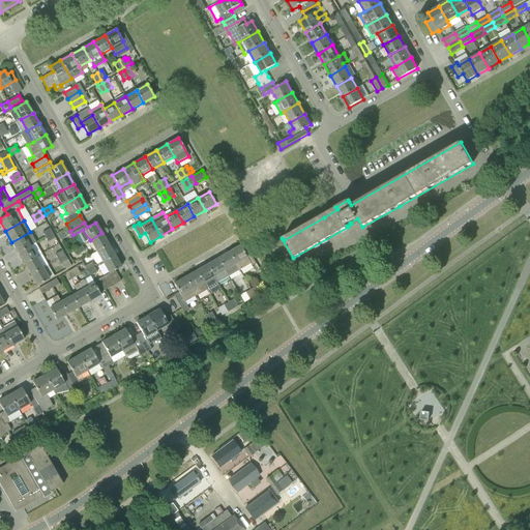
[(46,237),(52,233),(50,228),(42,232),(46,237)]
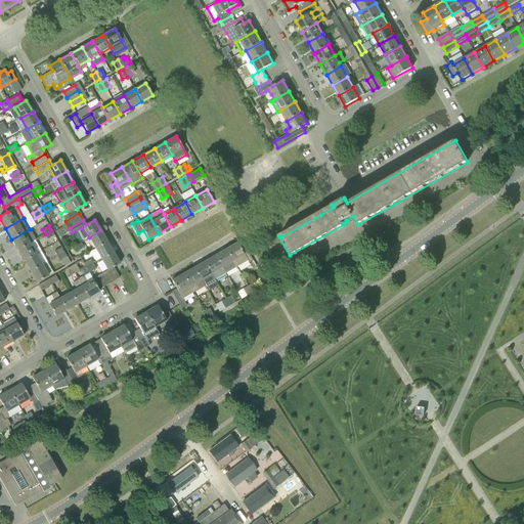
[(17,250),(30,243),(36,239),(30,229),(11,239),(17,250)]
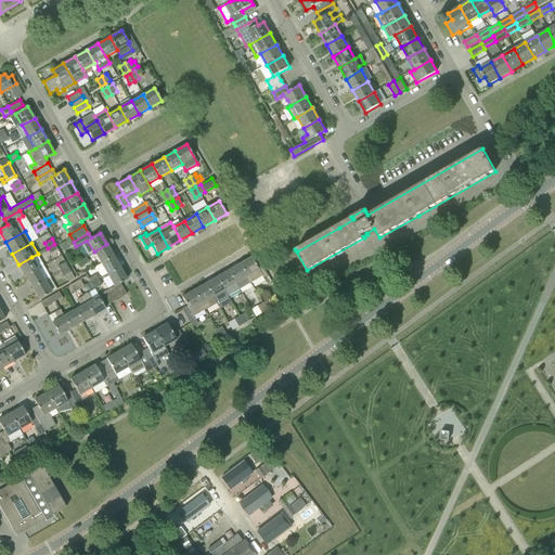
[(50,254),(57,249),(54,244),(48,248),(50,254)]
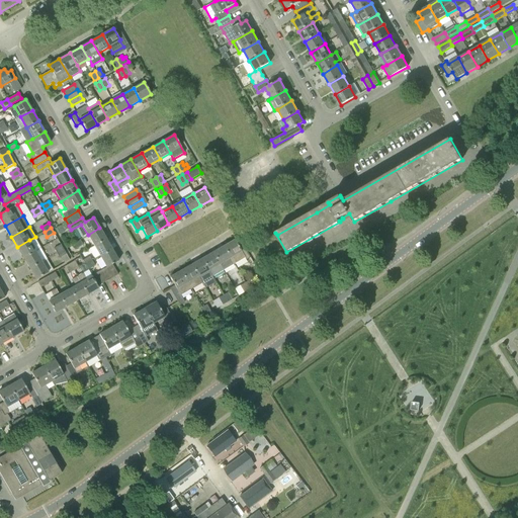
[(94,246),(106,239),(99,228),(88,235),(94,246)]
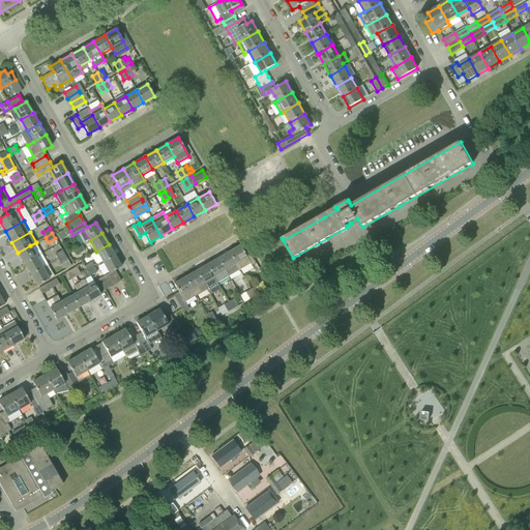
[(102,263),(115,256),(109,244),(96,252),(102,263)]
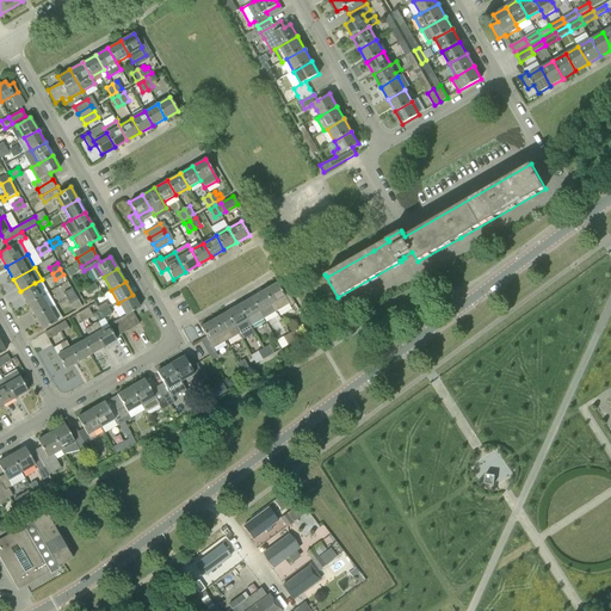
[(28,304),(48,292),(42,295),(35,283),(20,291),(28,304)]
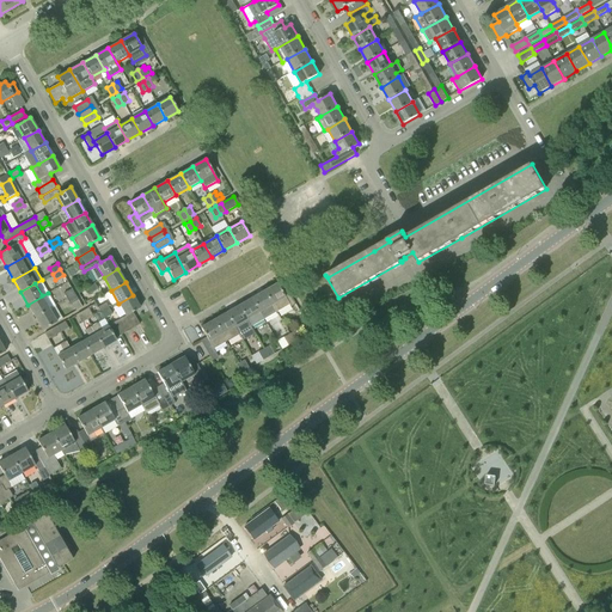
[(90,293),(98,289),(95,283),(86,288),(90,293)]
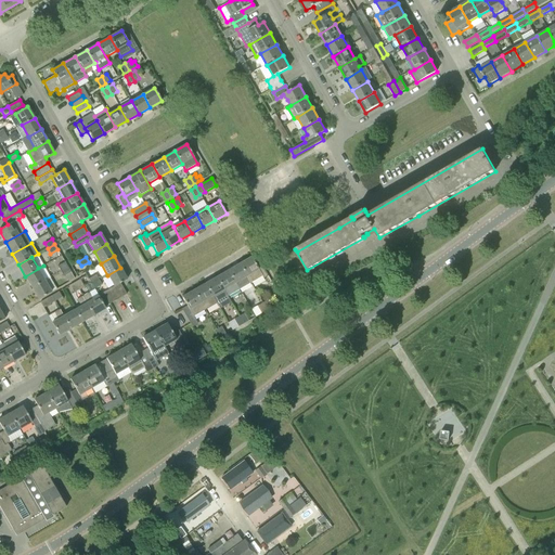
[(240,263),(250,283),(262,276),(252,257),(240,263)]
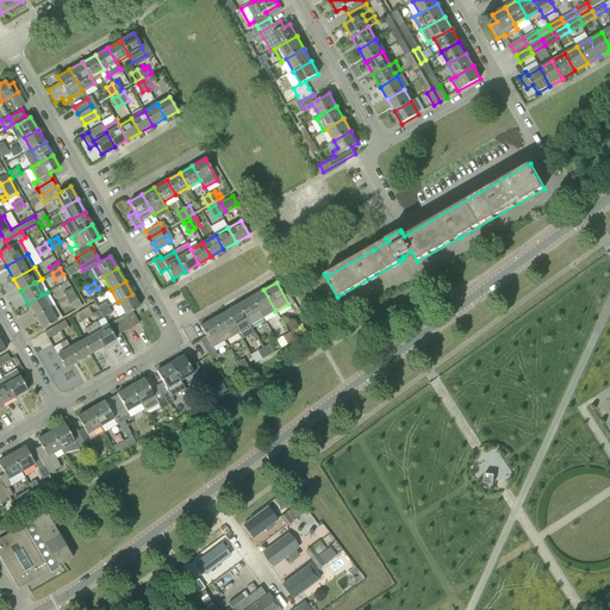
[(67,298),(75,293),(72,288),(63,292),(67,298)]
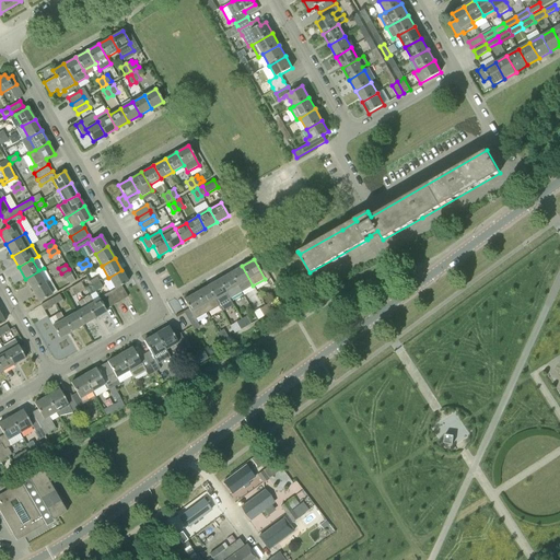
[(242,292),(253,286),(242,266),(231,272),(242,292)]
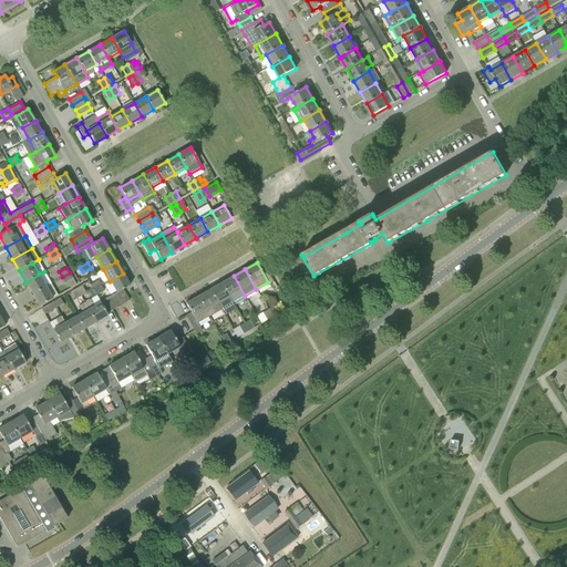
[(32,295),(47,287),(45,286),(51,282),(44,271),(26,282),(32,295)]
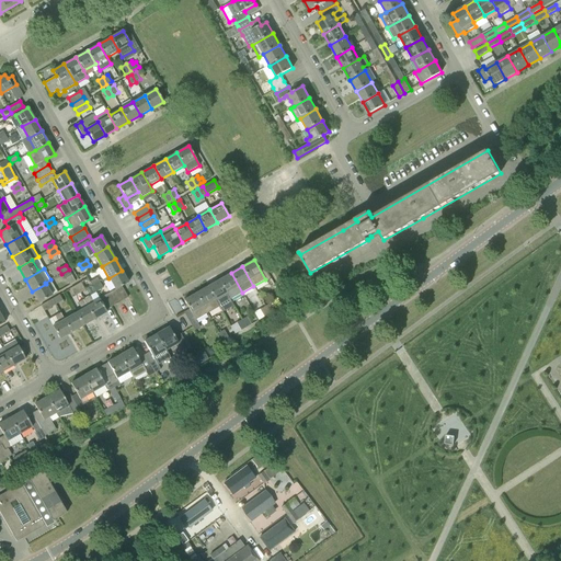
[(70,285),(76,282),(69,270),(61,274),(64,279),(67,278),(70,285)]
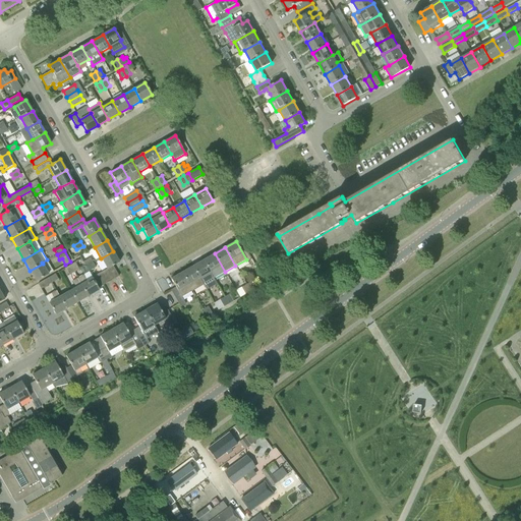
[(113,251),(101,258),(107,269),(108,269),(113,266),(119,263),(113,251)]
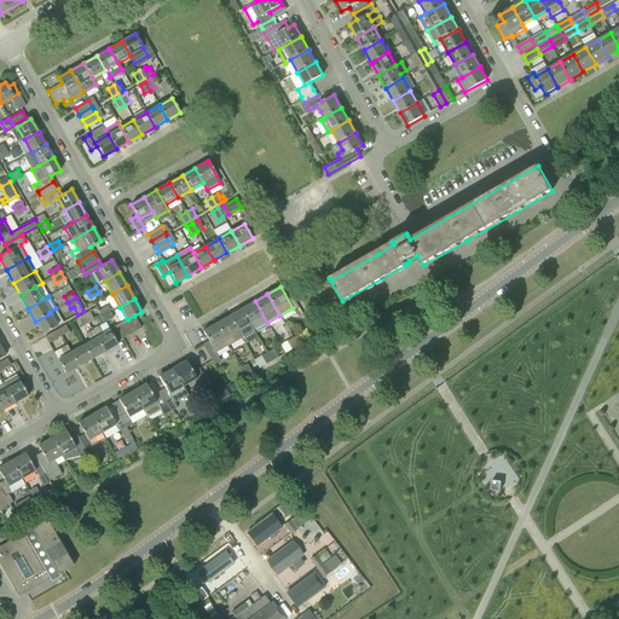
[(254,330),(267,323),(255,301),(242,308),(250,323),(254,330)]
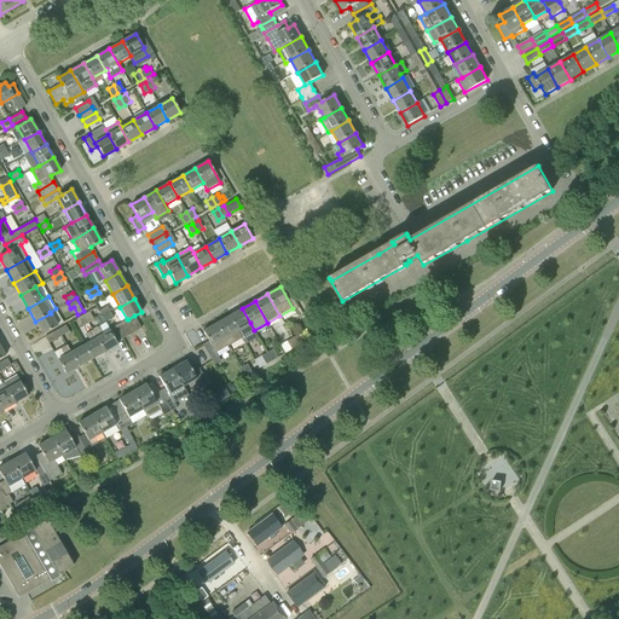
[(102,317),(110,312),(106,306),(99,311),(102,317)]
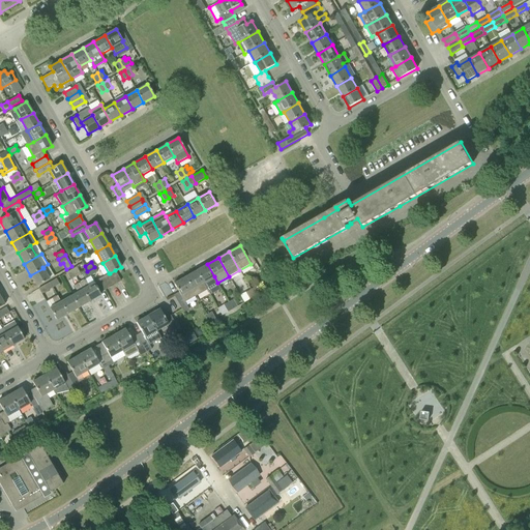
[(203,283),(214,276),(207,264),(196,270),(203,283)]
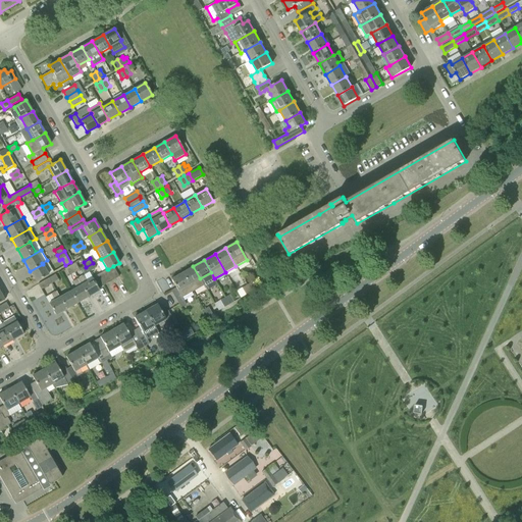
[(74,272),(79,269),(74,263),(70,265),(74,272)]
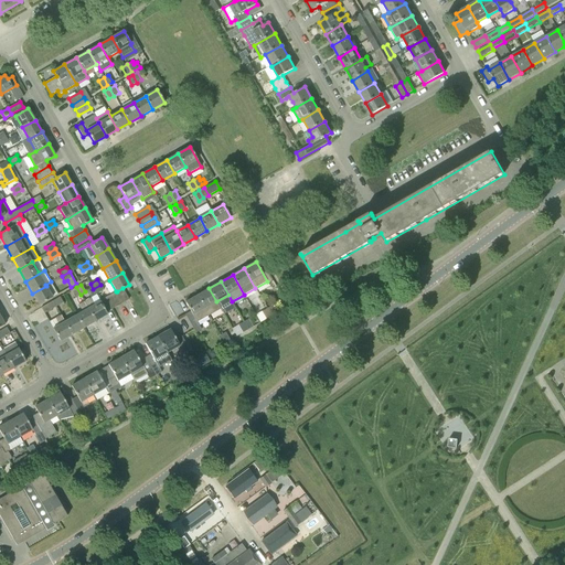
[(96,294),(104,289),(100,285),(93,289),(96,294)]
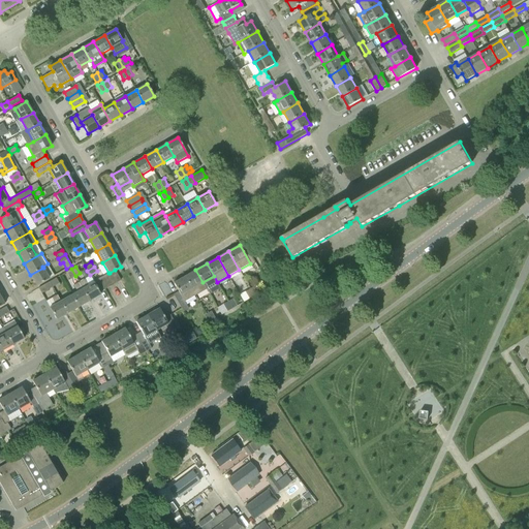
[(30,275),(36,285),(50,278),(43,268),(30,275)]
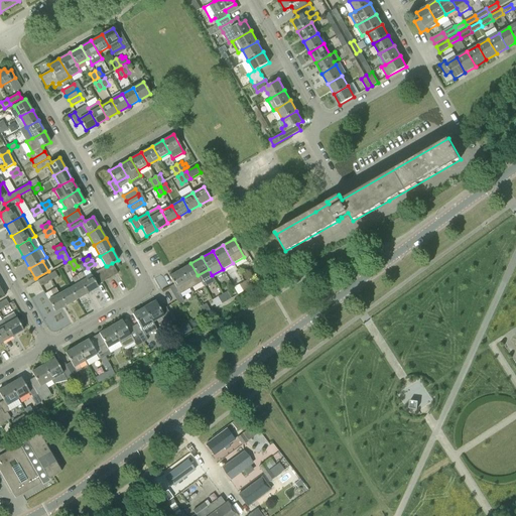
[(69,272),(74,269),(70,262),(65,265),(69,272)]
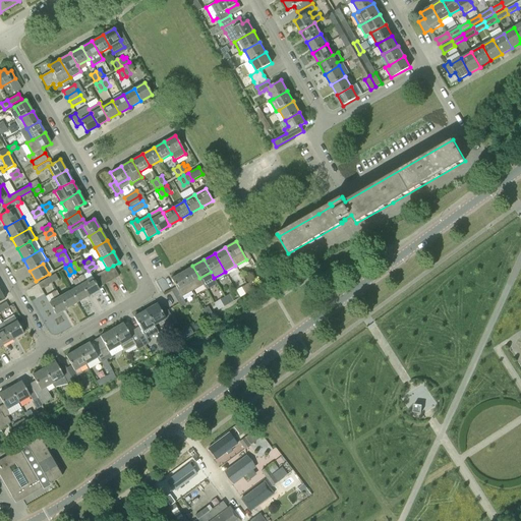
[(108,269),(114,279),(118,276),(113,266),(108,269)]
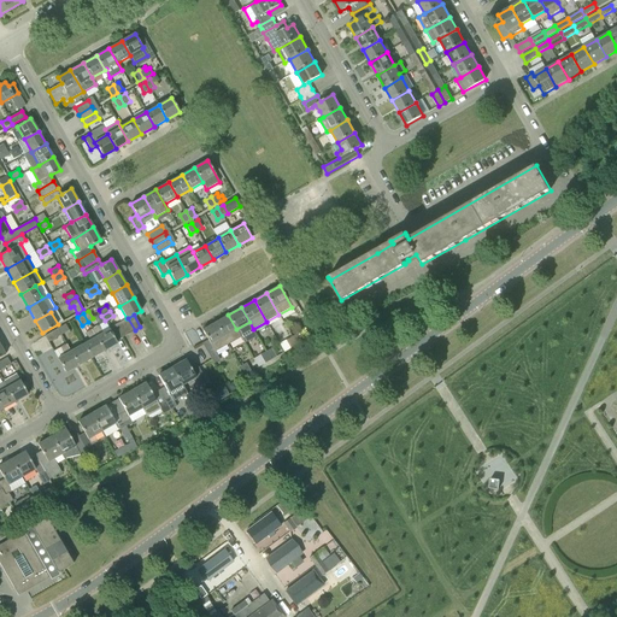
[(216,323),(228,345),(240,336),(236,329),(228,315),(216,323)]
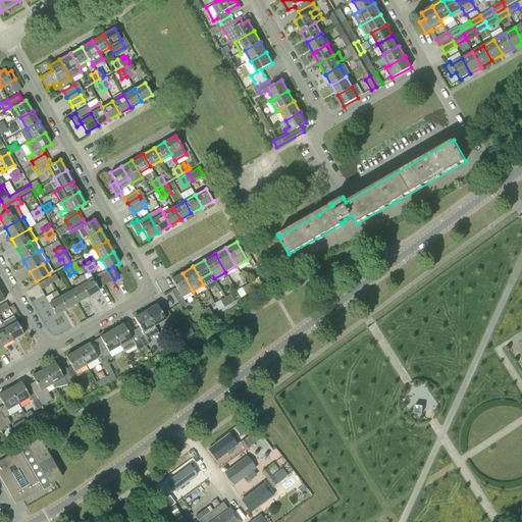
[(109,281),(114,279),(108,269),(107,269),(103,272),(109,281)]
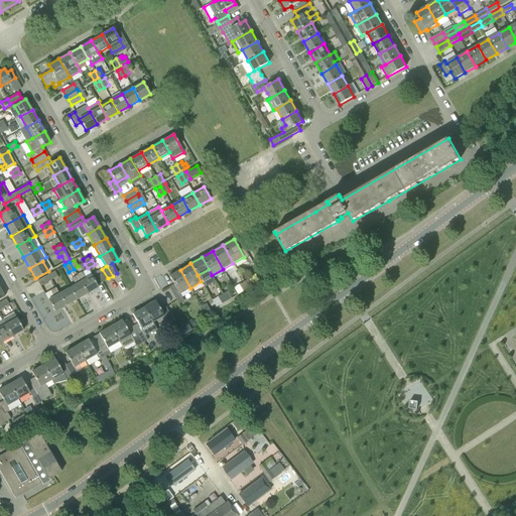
[(97,271),(103,281),(108,278),(102,269),(97,271)]
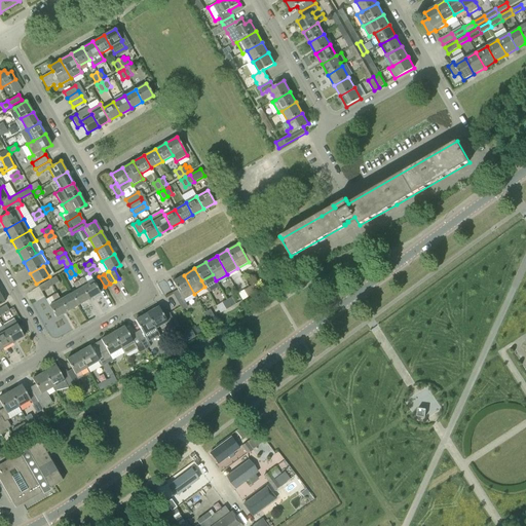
[(183,300),(194,294),(184,275),(173,282),(178,290),(173,293),(182,309),(187,306),(183,300)]
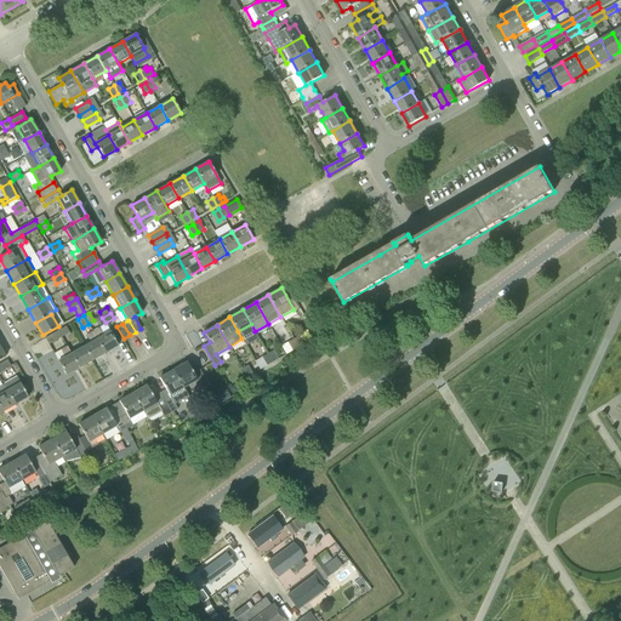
[(62,337),(69,332),(66,326),(58,330),(62,337)]
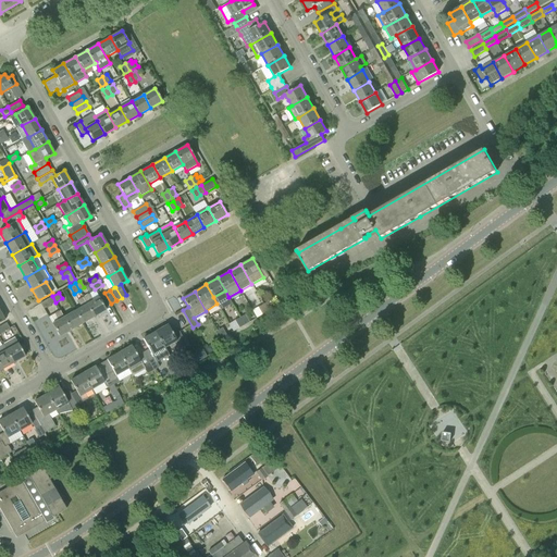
[(104,308),(111,304),(104,293),(93,300),(89,294),(84,297),(94,317),(106,310),(104,308)]
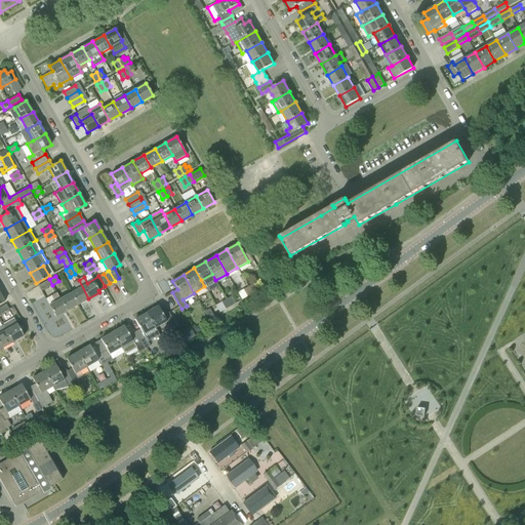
[(41,291),(52,285),(49,279),(38,286),(41,291)]
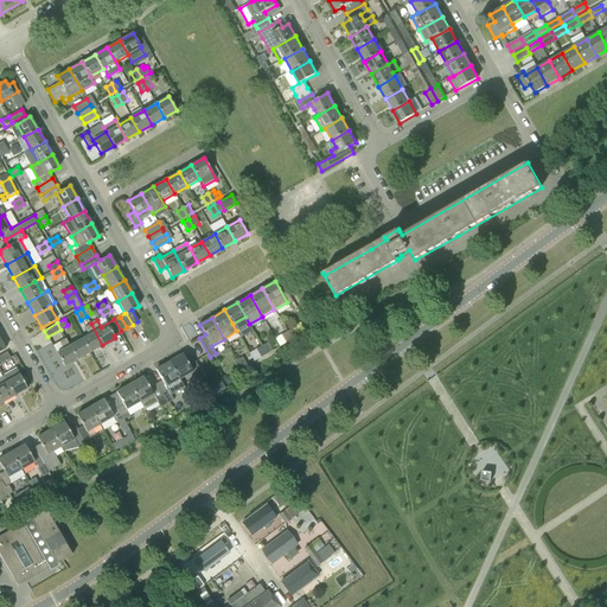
[(90,352),(102,345),(91,324),(84,327),(88,334),(82,338),(90,352)]
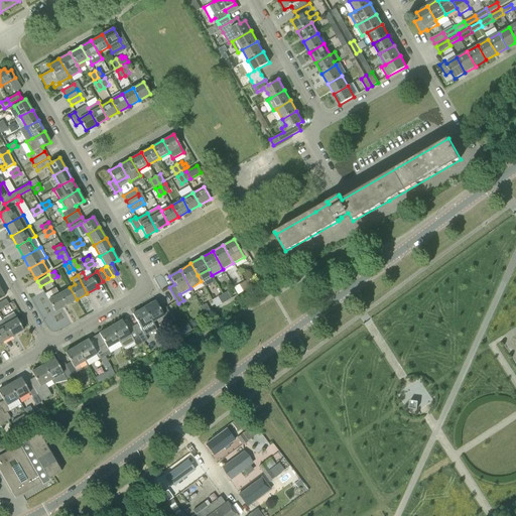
[(248,288),(252,285),(248,279),(244,281),(248,288)]
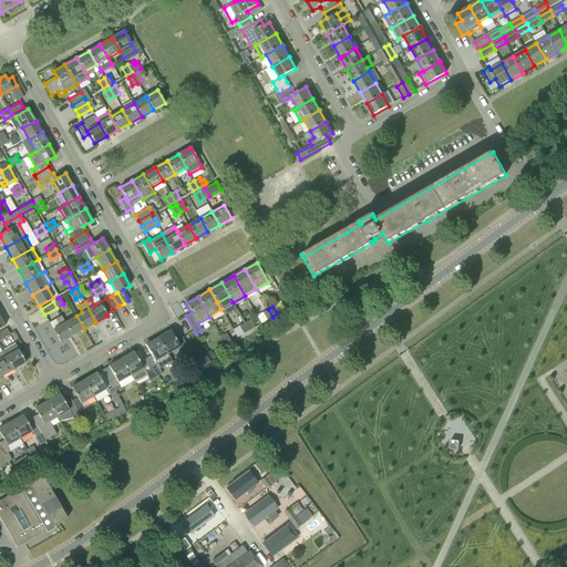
[(267,320),(272,317),(268,309),(263,312),(267,320)]
